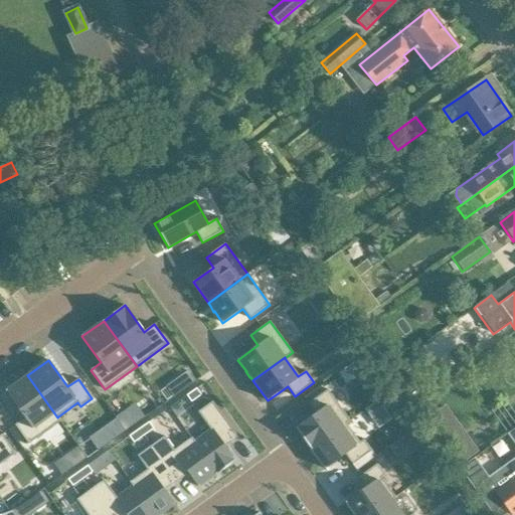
[(406,373),(396,380),(404,391),(414,384),(406,373)]
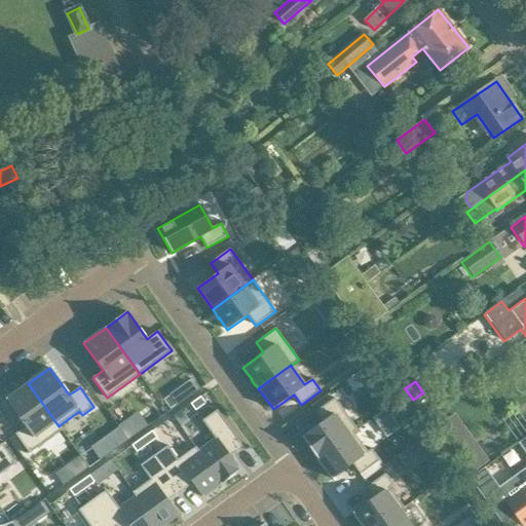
[(28,383),(6,400),(26,426),(15,434),(29,454),(63,429),(60,425),(59,426),(28,383)]
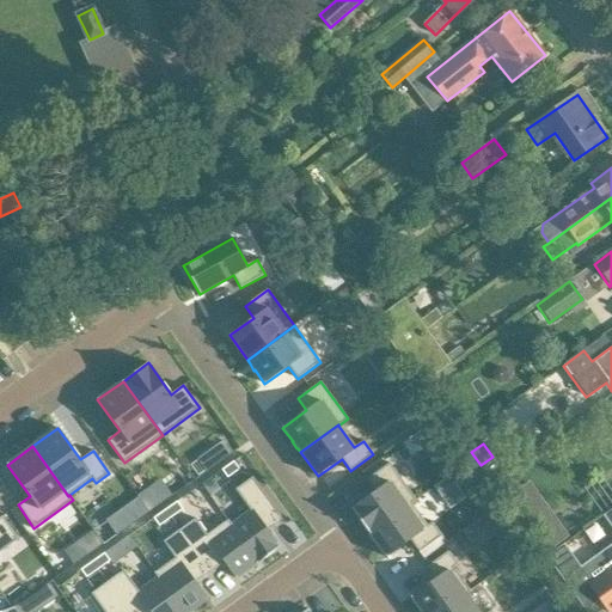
[(233,461),(221,470),(227,478),(239,470),(233,461)]
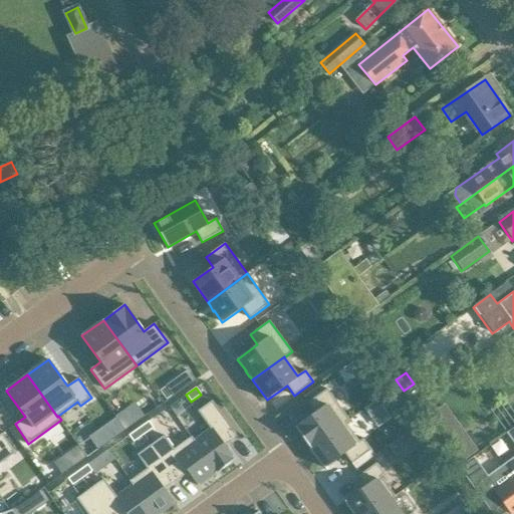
[(315,413),(295,427),(310,448),(345,422),(346,423),(349,420),(327,389),(308,403),(315,413)]
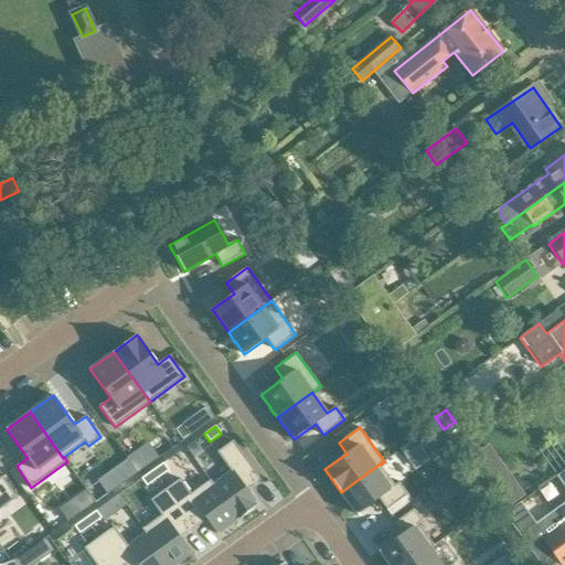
[(214,483),(213,484),(238,520),(258,504),(247,490),(262,480),(233,440),(217,452),(231,471),(214,483)]
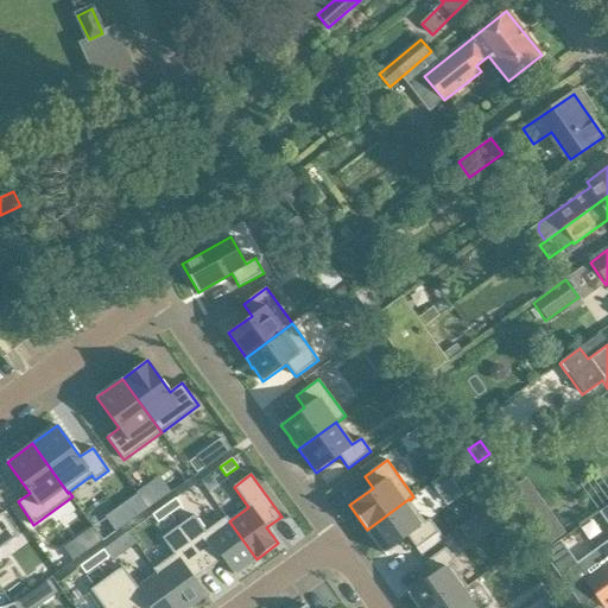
[(176,499),(164,506),(170,514),(182,506),(176,499)]
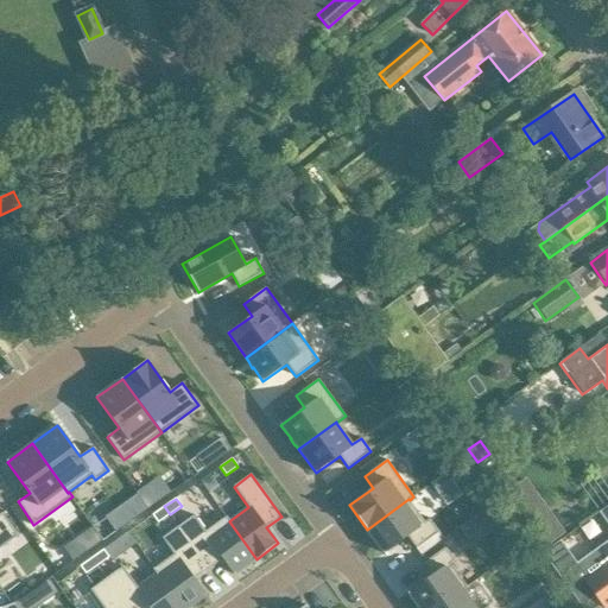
[(409,499),(367,530),(384,553),(407,537),(417,549),(439,532),(429,519),(425,521),(410,500),(409,499)]
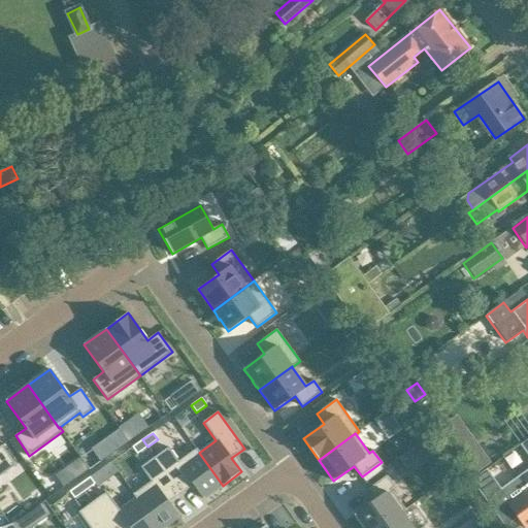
[(527,455),(527,468),(518,476),(527,490),(527,438),(520,444),(527,455)]
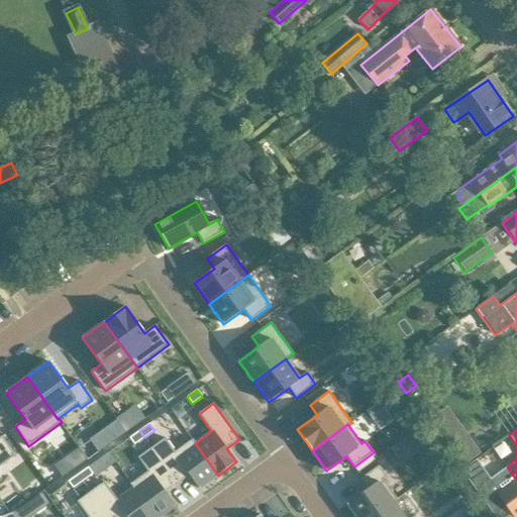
[(139,430),(129,437),(134,444),(144,437),(139,430)]
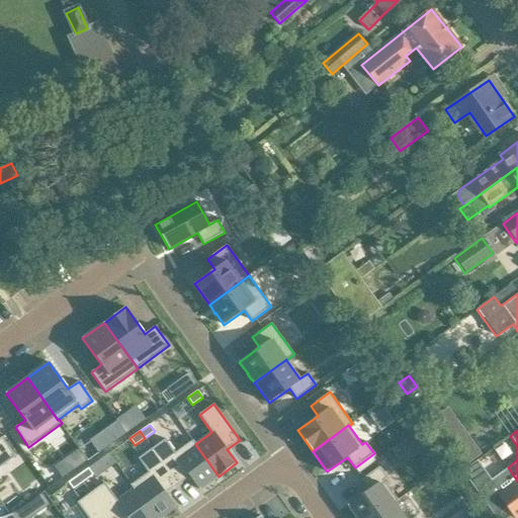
[(0,467),(16,456),(2,437),(0,438),(0,467)]
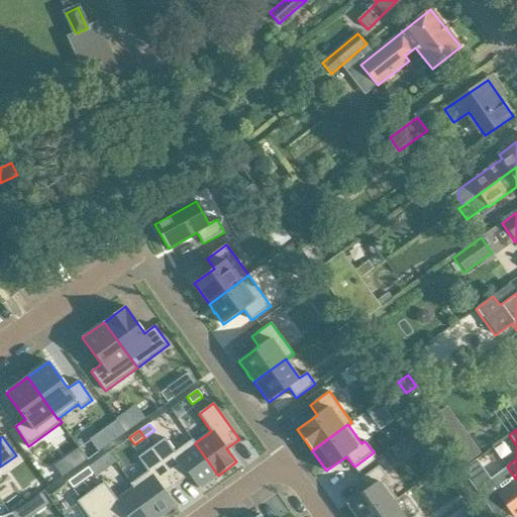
[(166,437),(151,447),(178,484),(190,475),(199,489),(218,476),(195,443),(196,442),(193,439),(175,451),(166,437)]
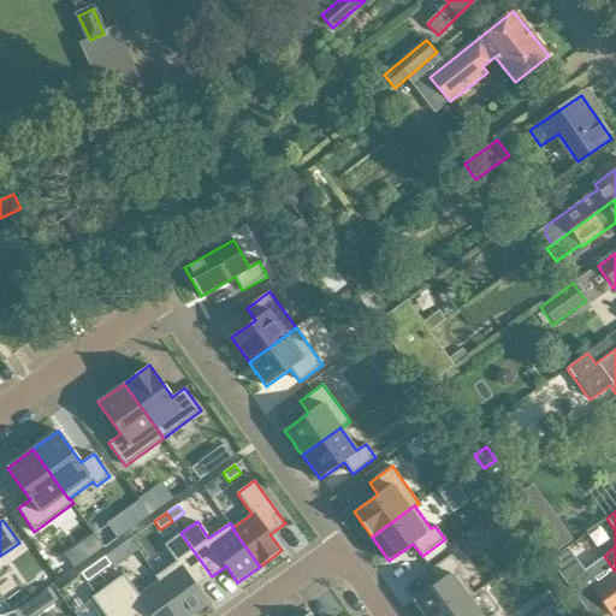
[(176,562),(155,576),(159,581),(160,580),(184,615),(190,615),(209,603),(197,586),(212,576),(181,533),(165,545),(176,562)]
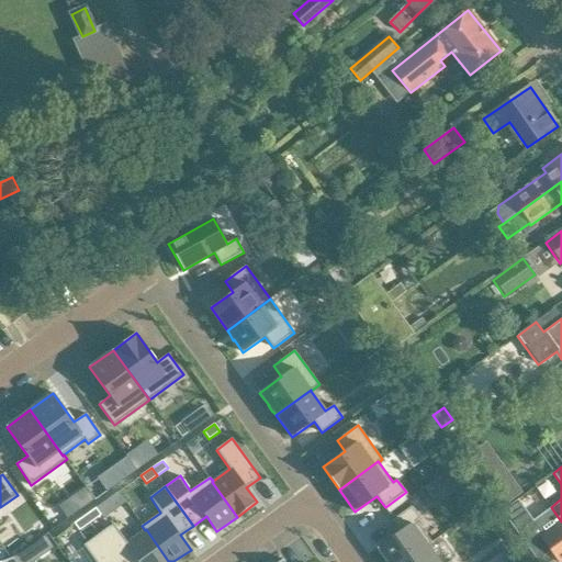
[(518,498),(502,510),(535,558),(548,548),(558,561),(559,561),(561,560),(561,521),(551,507),(534,520),(518,498)]
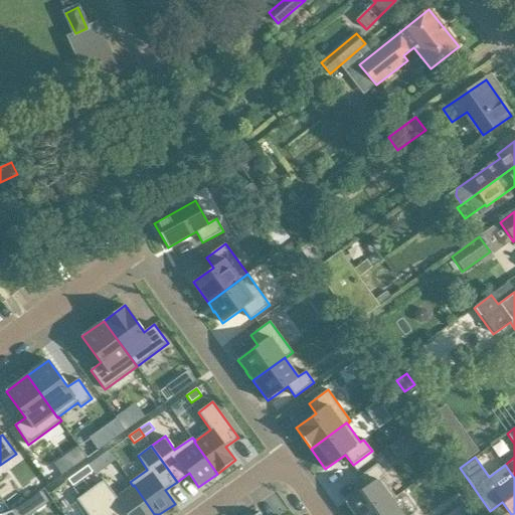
[(365,488),(345,502),(354,514),(370,514),(391,500),(392,501),(396,498),(382,478),(385,475),(377,464),(358,477),(365,488)]
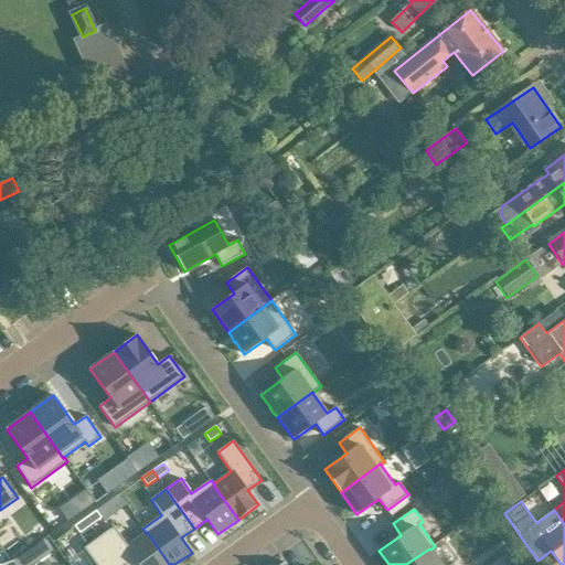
[(96,511),(86,518),(91,525),(102,518),(96,511)]
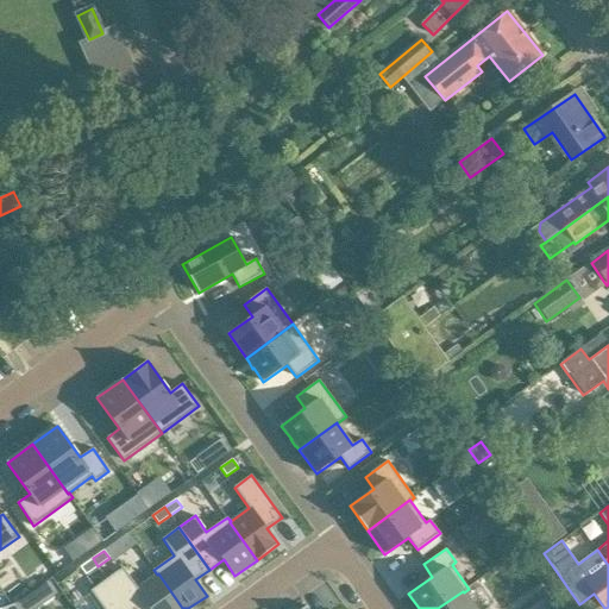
[(93,558),(80,567),(86,575),(98,566),(93,558)]
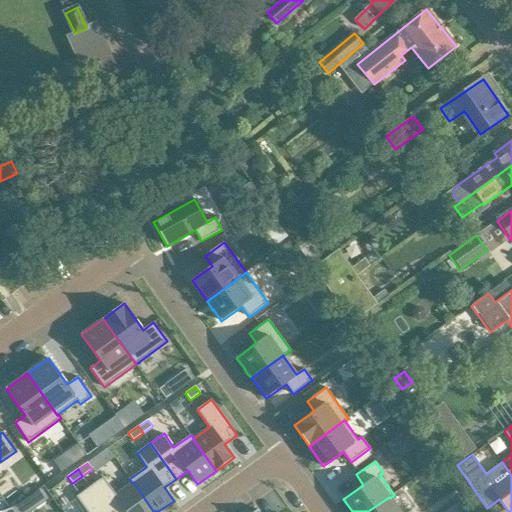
[(103,477),(90,487),(108,511),(153,511),(133,482),(132,483),(116,495),(103,477)]
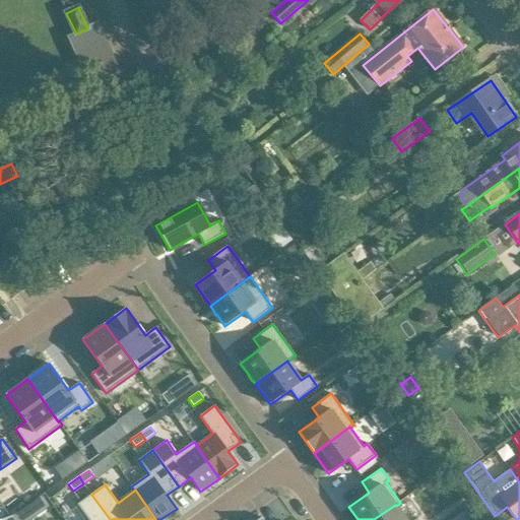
[(42,495),(12,516),(15,519),(30,519),(50,507),(42,495)]
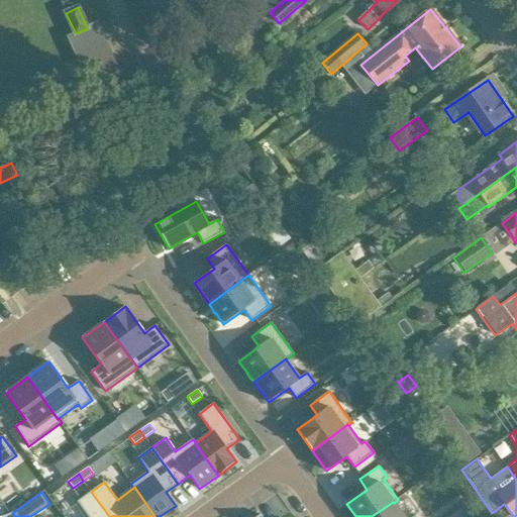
[(78,503),(62,514),(64,516),(109,516),(91,492),(77,502),(78,503)]
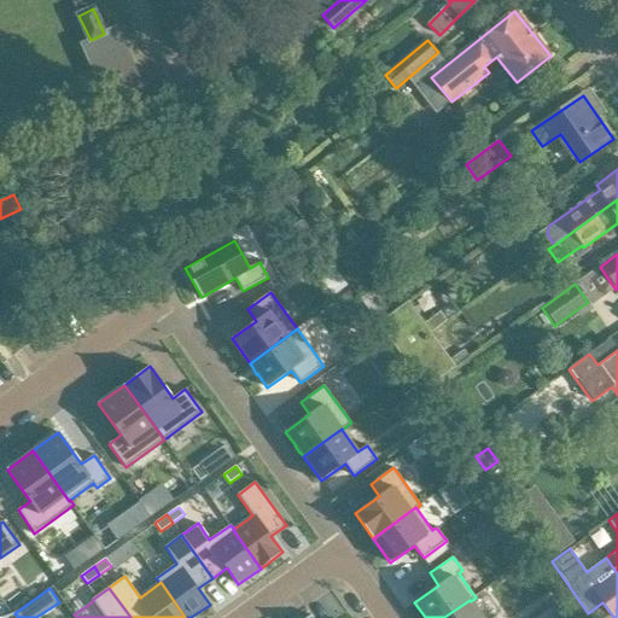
[(470,600),(444,617),(497,617),(496,616),(493,617),(483,617),(471,601),(470,600)]
